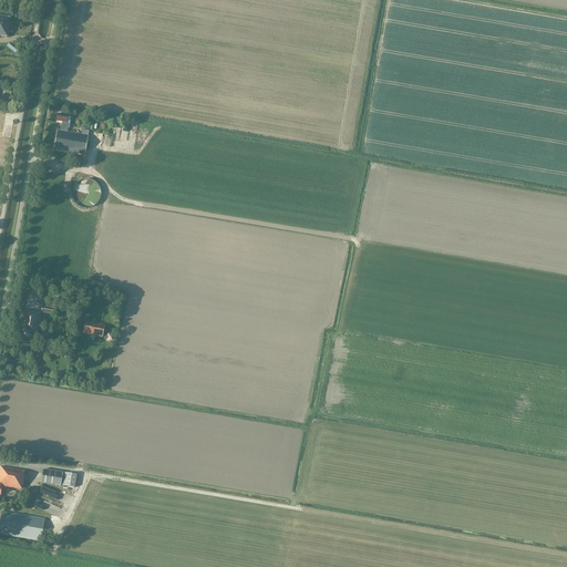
[(0,16),(0,35),(6,37),(9,18),(0,16)]
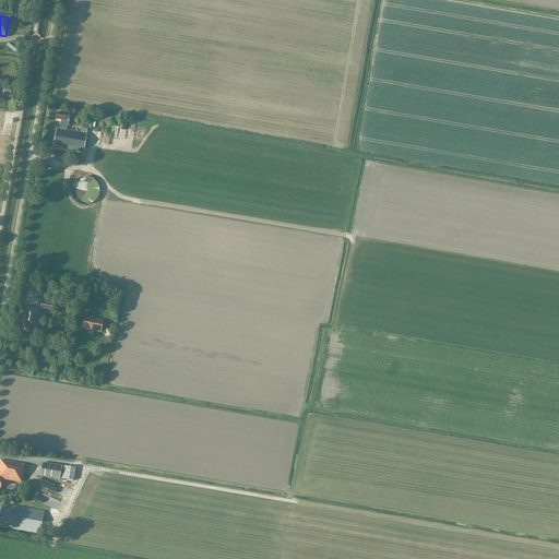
[(13,57),(16,54),(9,47),(7,49),(13,57)]
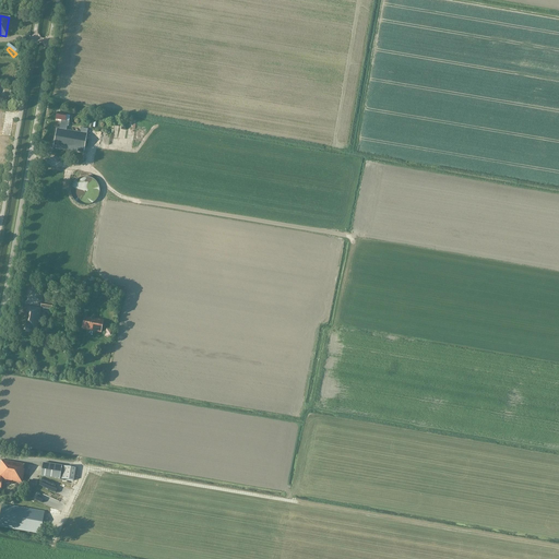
[(66,121),(67,114),(57,113),(56,119),(61,120),(60,129),(57,129),(54,147),(83,153),(86,133),(87,129),(81,128),(80,132),(66,130),(67,126),(68,126),(69,121),(66,121)]
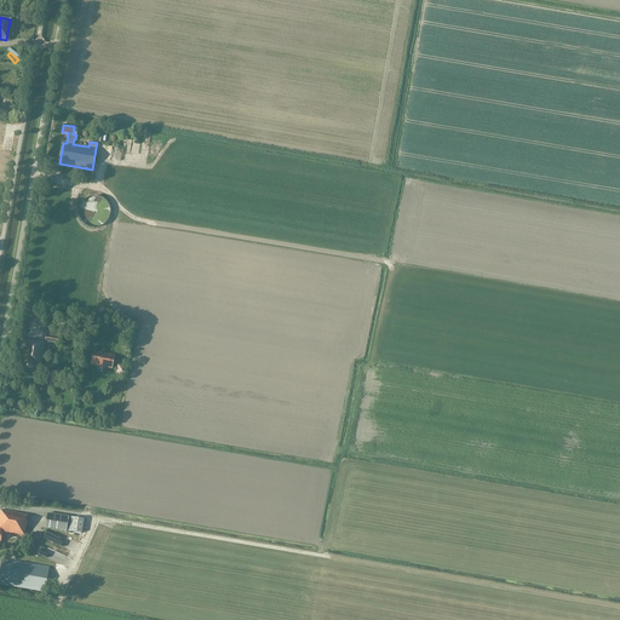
[(70,199),(72,194),(72,188),(51,184),(50,195),(70,199)]
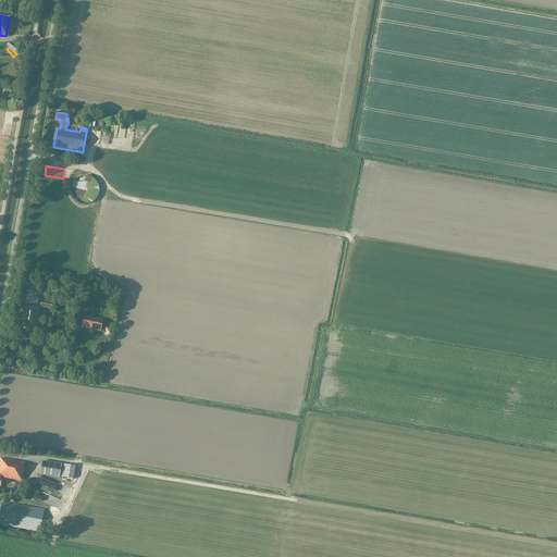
[(83,205),(84,205),(86,205),(87,205),(88,205),(89,203),(90,203),(91,202),(93,202),(94,201),(95,200),(96,199),(97,198),(97,197),(98,196),(98,195),(98,193),(98,192),(98,190),(98,189),(98,188),(98,187),(98,186),(97,185),(97,184),(96,183),(95,182),(95,181),(94,180),(93,180),(91,178),(90,177),(89,177),(88,177),(87,176),(86,176),(84,176),(83,176),(82,176),(81,177),(79,177),(78,177),(77,178),(76,180),(75,180),(74,181),(73,182),(73,183),(72,184),(72,185),(71,186),(71,187),(71,188),(70,189),(70,190),(70,192),(71,193),(71,195),(71,196),(72,197),(72,198),(73,199),(73,200),(74,200),(75,201),(76,202),(77,202),(78,203),(79,203),(81,205),(82,205),(83,205)]
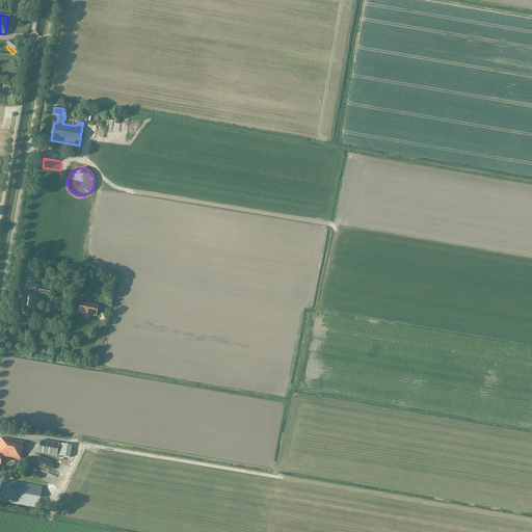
[(19,314),(35,316),(38,296),(41,296),(42,294),(49,295),(51,284),(40,283),(38,293),(27,292),(26,293),(23,292),(21,307),(20,307),(19,314)]
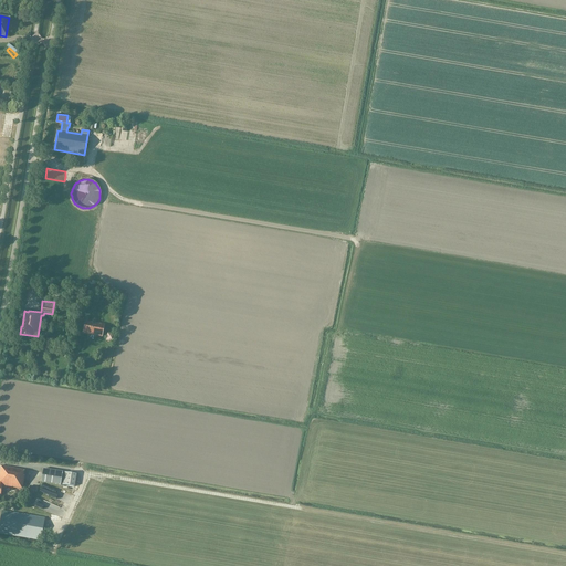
[(102,337),(103,331),(104,325),(85,321),(83,333),(102,337)]
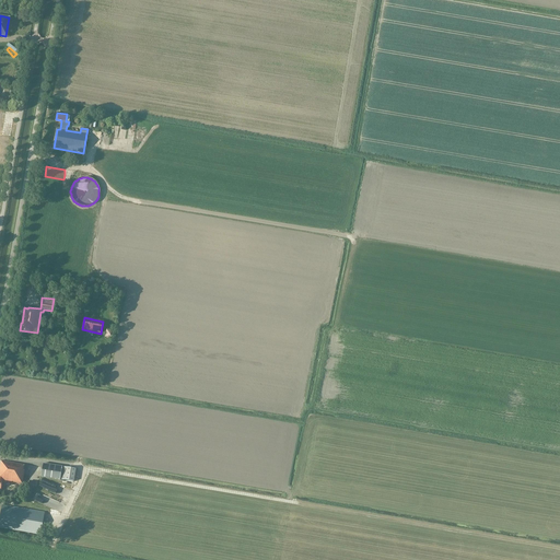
[(106,343),(115,345),(116,337),(107,336),(106,343)]
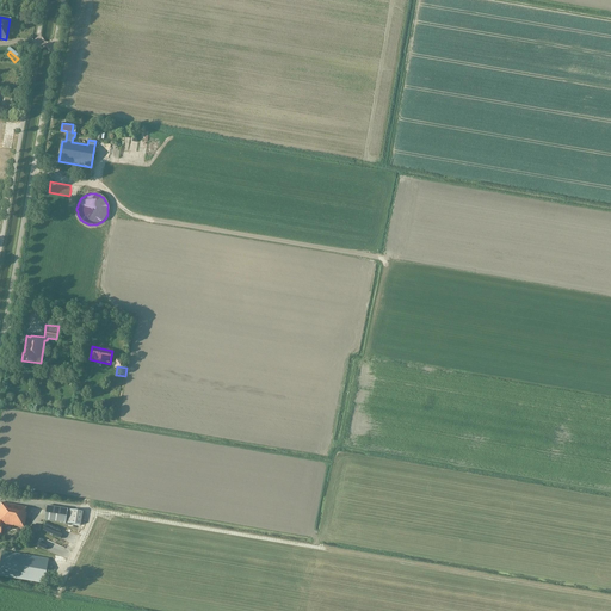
[(0,534),(0,535),(1,530),(2,526),(6,528),(7,525),(24,529),(26,514),(25,513),(26,507),(1,503),(0,506),(0,534)]
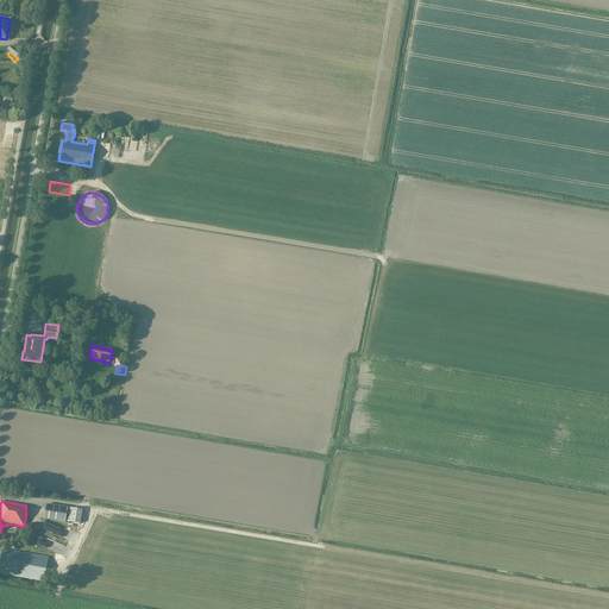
[(70,508),(52,504),(46,503),(43,519),(66,522),(66,521),(80,523),(82,509),(70,508)]
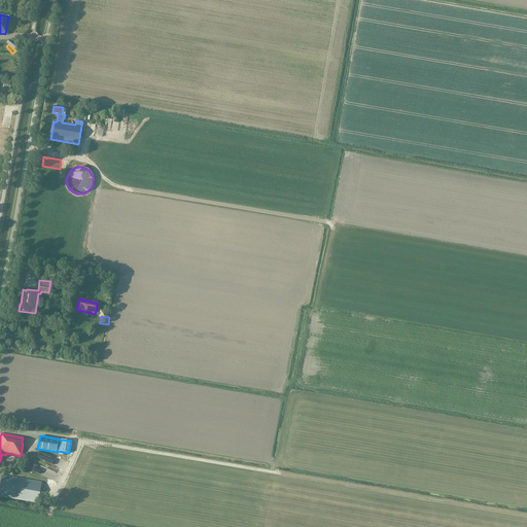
[(0,496),(38,503),(41,483),(2,476),(0,486),(0,496)]
